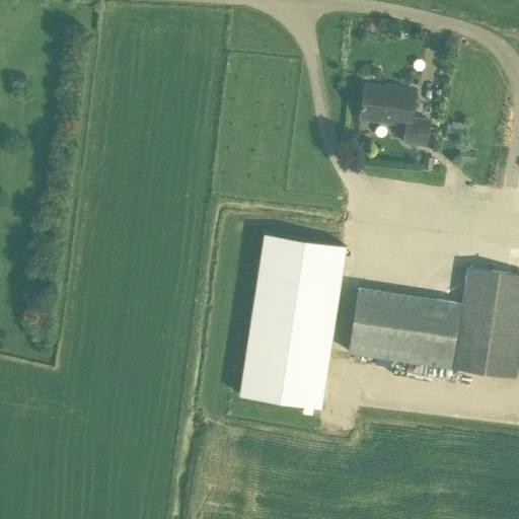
[(427,144),(430,122),(413,119),(417,92),(367,84),(361,118),(406,126),(403,141),(427,144)]
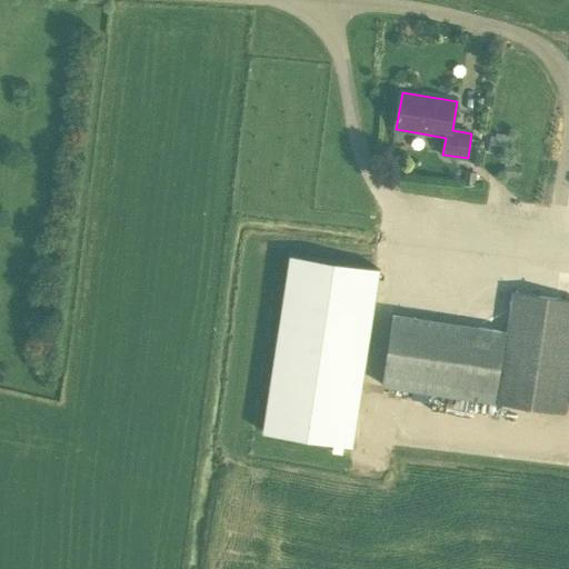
[(505,158),(509,136),(496,132),(495,137),(491,136),(488,151),(491,151),(491,155),(505,158)]
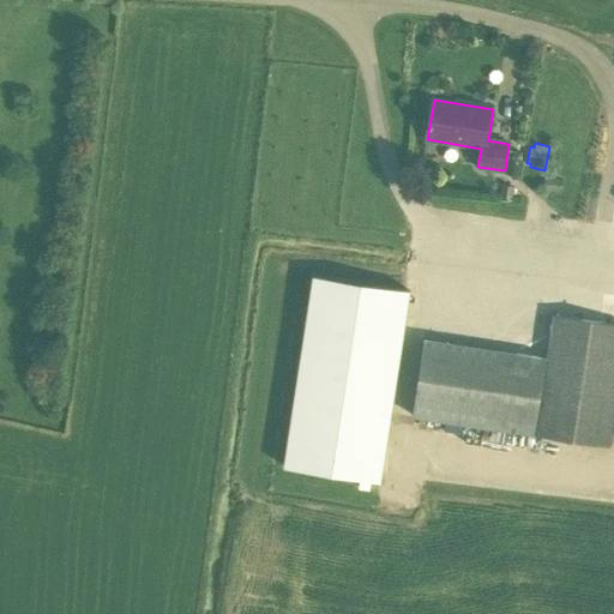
[(560,193),(561,178),(543,176),(542,191),(560,193)]
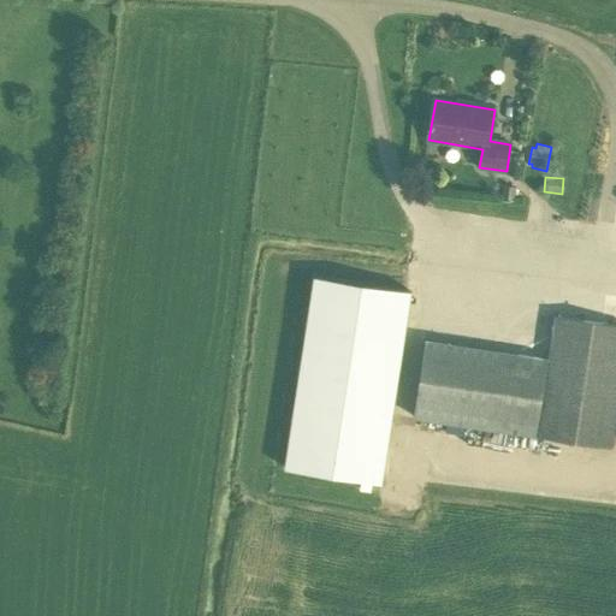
[(380,484),(410,291),(313,277),(284,468),(380,484)]
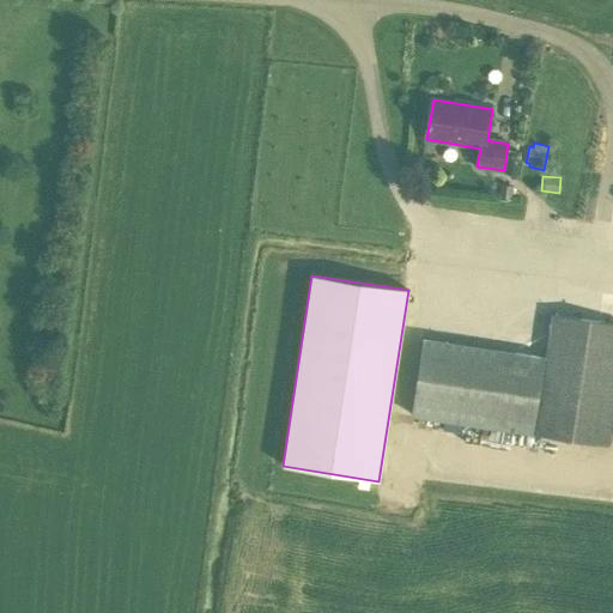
[(608,445),(612,413),(612,322),(551,313),(545,358),(425,339),(413,416),(535,435),(608,445)]
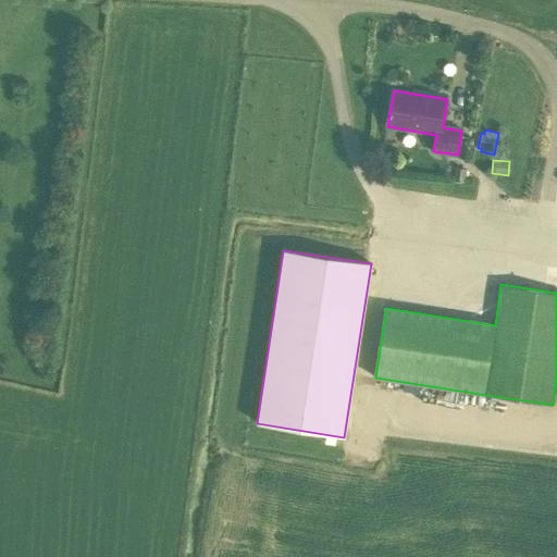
[(342,455),(344,445),(320,441),(318,450),(342,455)]
